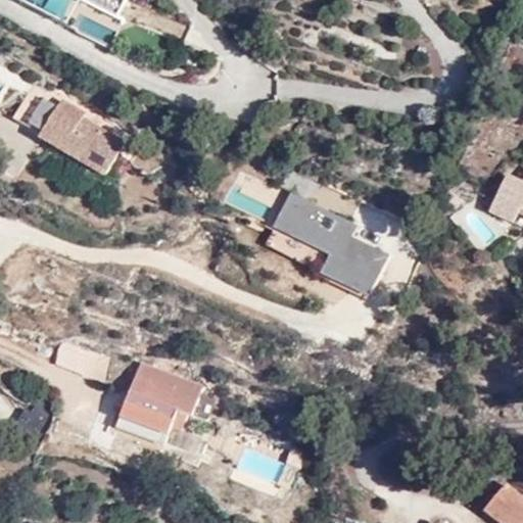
[(81,0),(120,19),(128,0),(81,0)]
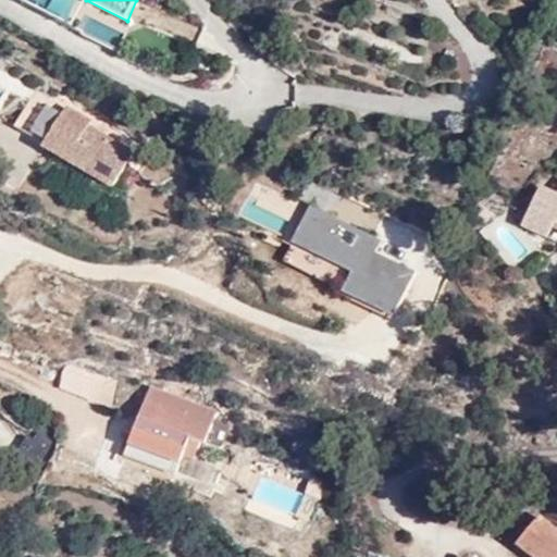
[(72,100),(63,110),(35,93),(16,123),(46,143),(42,147),(111,189),(134,152),(132,151),(133,150),(72,100)]
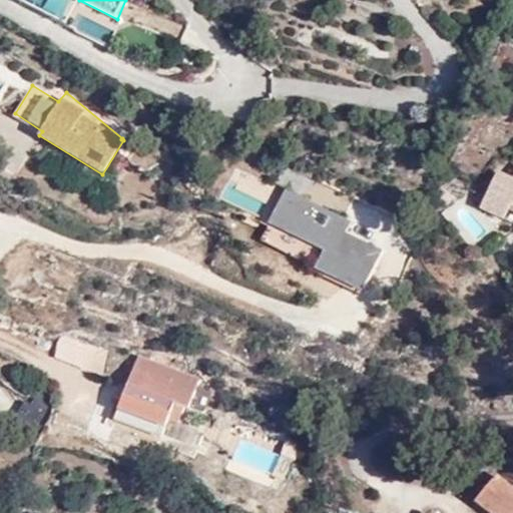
[(512,172),(512,174),(497,165),(483,202),(498,210),(512,199),(512,172)]
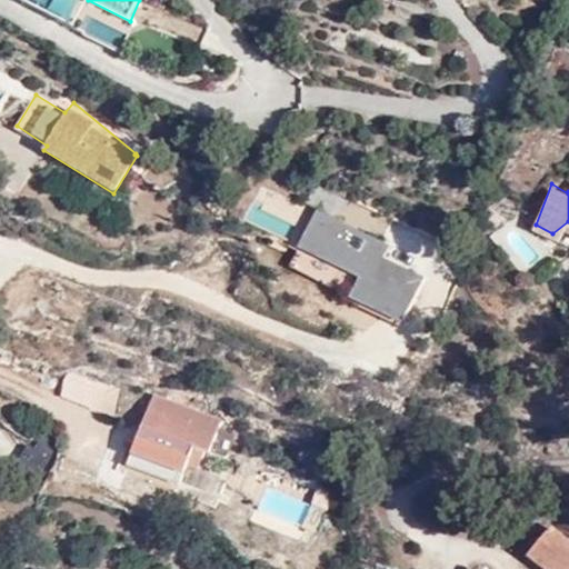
[(338,218),(346,201),(315,186),(307,203),(338,218)]
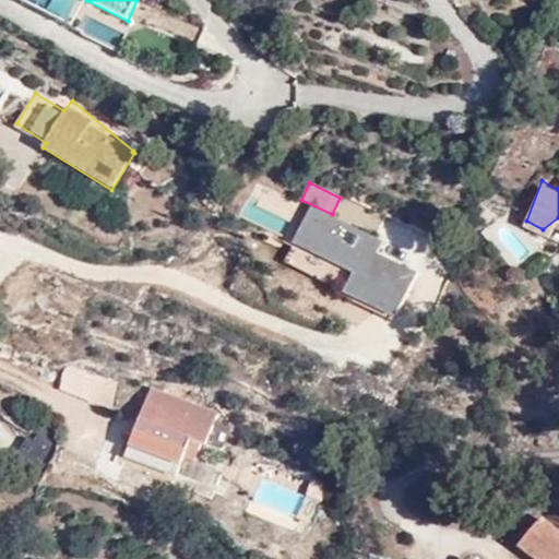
[(246,204),(241,218),(284,234),(288,219),(246,204)]
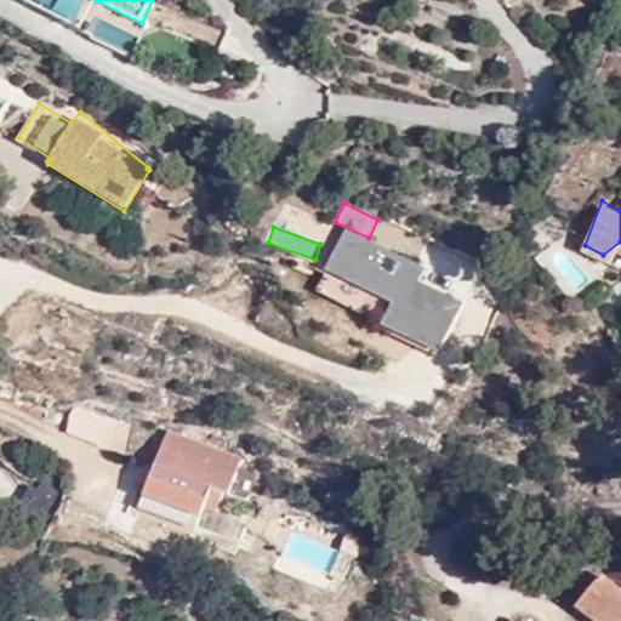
[(425,267),(346,229),(326,269),(392,302),(381,324),(439,354),(463,302),(417,281),(425,267)]
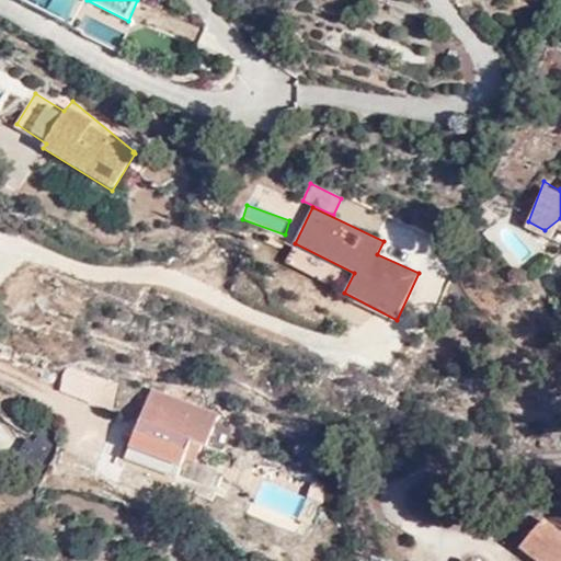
[(157,391),(152,389),(123,466),(175,484),(193,441),(208,446),(219,414),(226,416),(240,393),(170,361),(157,391)]
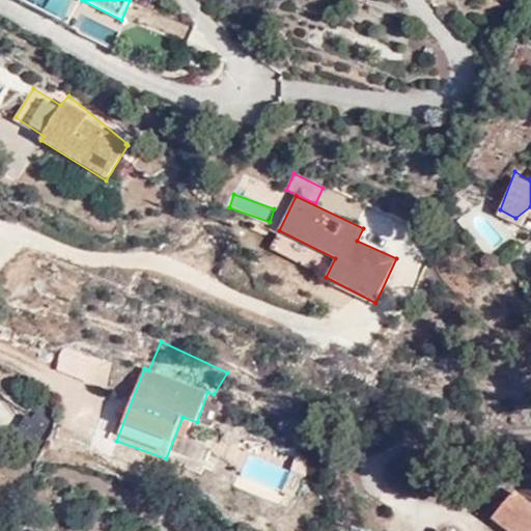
[(481,502),(509,530),(530,530),(530,504),(507,481),(481,502)]
